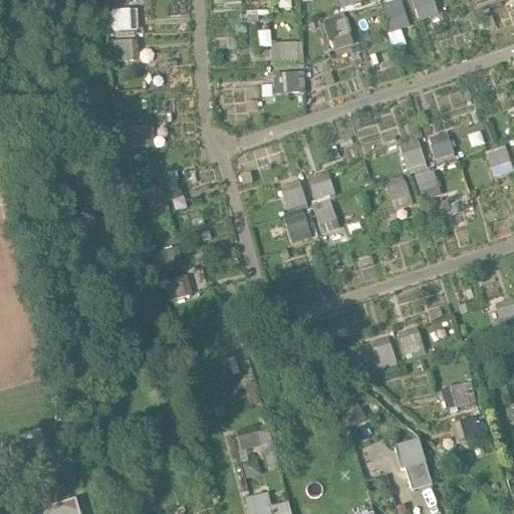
[(336,0),(340,11),(360,4),(358,0),(336,0)]
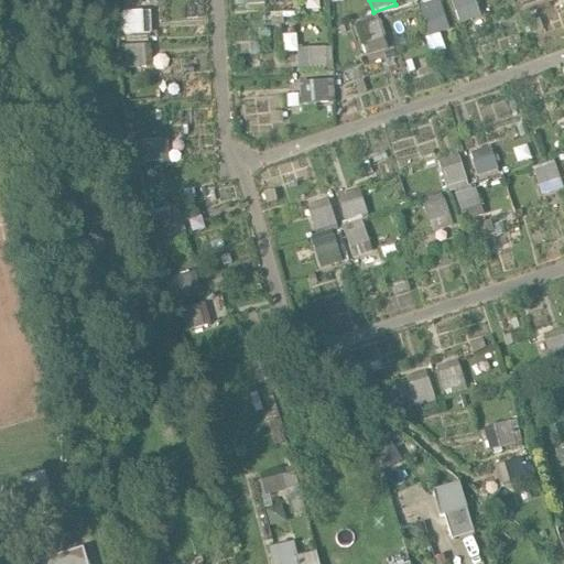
[(427,0),(416,4),(429,36),(451,28),(438,0),(427,0)]
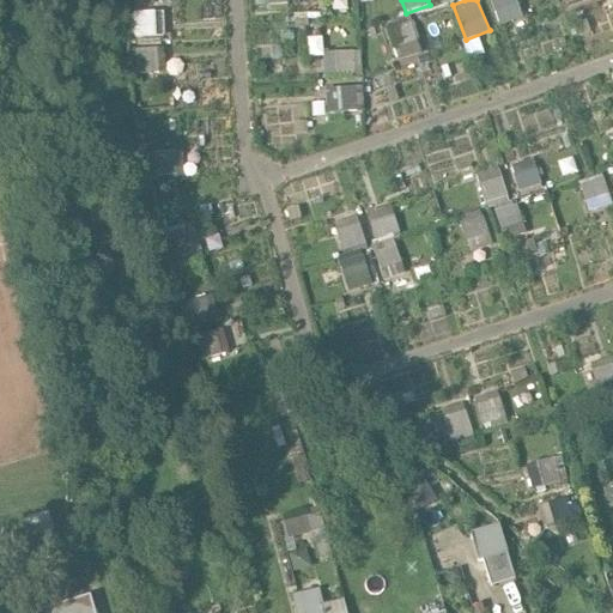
[(517,0),(489,0),(497,25),(523,17),(517,0)]
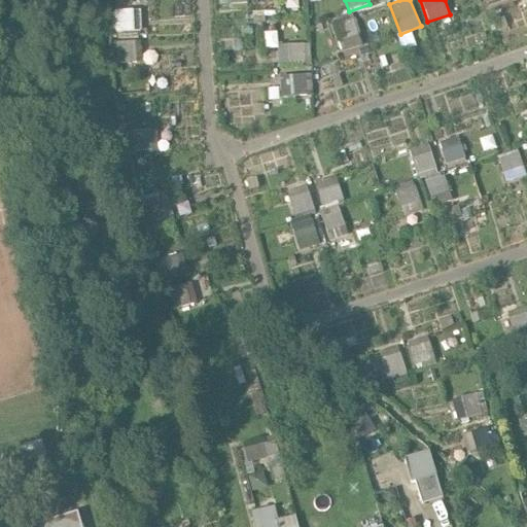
[(133,31),(132,9),(113,10),(114,32),(133,31)]
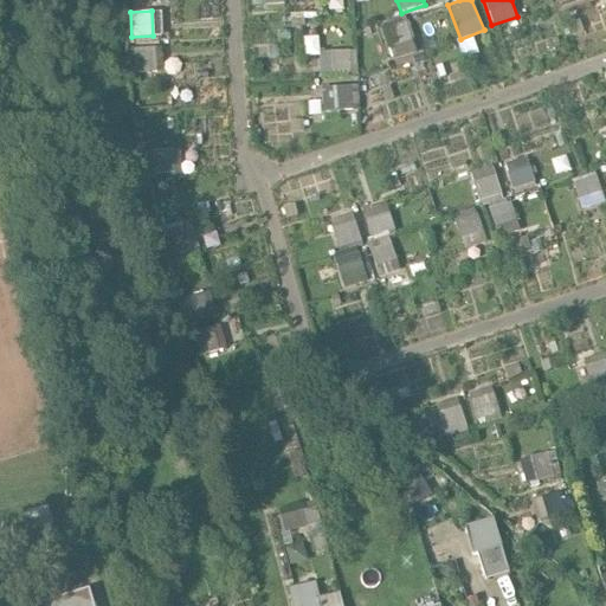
[(405,15),(379,23),(387,53),(414,46),(405,15)]
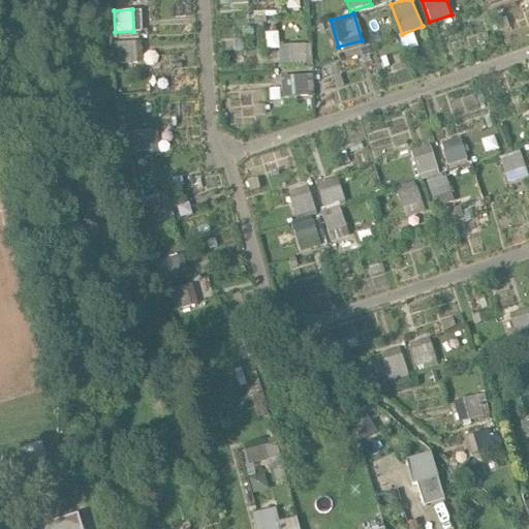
[(134,61),(134,41),(117,41),(116,61),(134,61)]
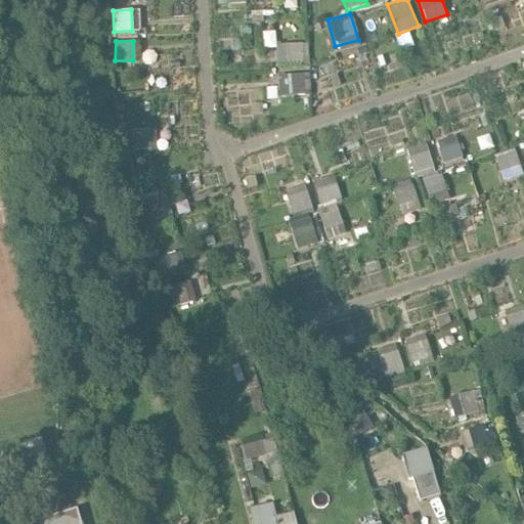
[(275,44),(276,66),(309,63),(308,42),(275,44)]
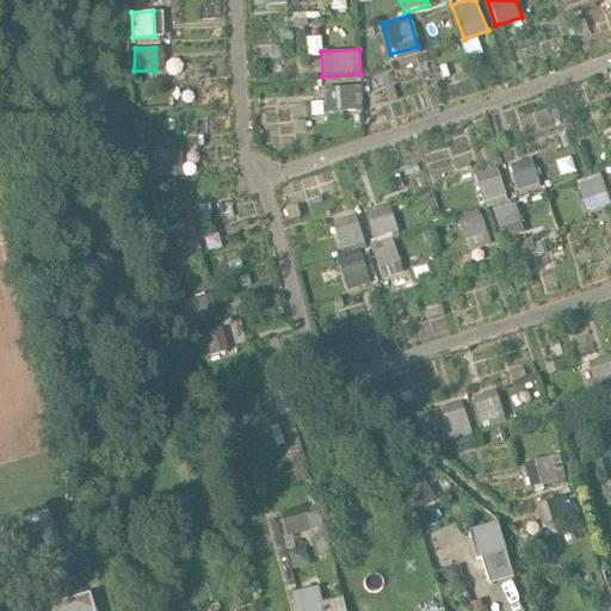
[(362,111),(362,86),(322,85),(322,111),(362,111)]
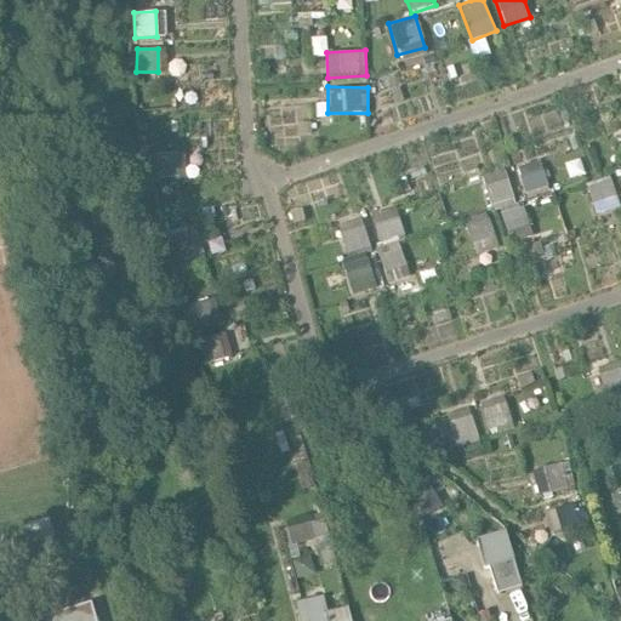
[(186,178),(184,154),(155,155),(157,178),(186,178)]
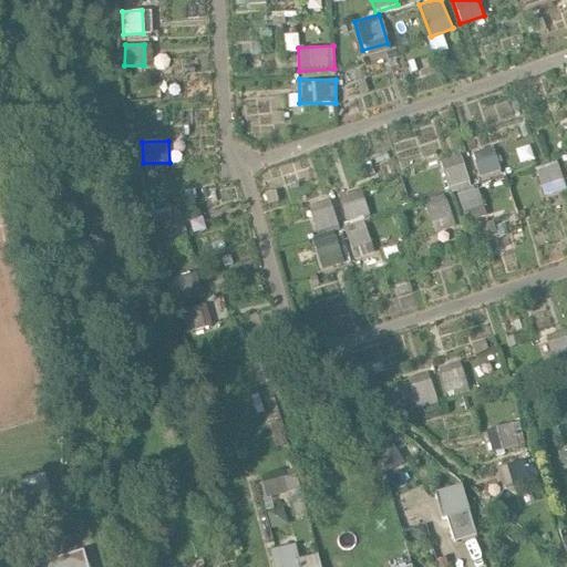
[(471,154),(480,177),(500,169),(491,147),(471,154)]
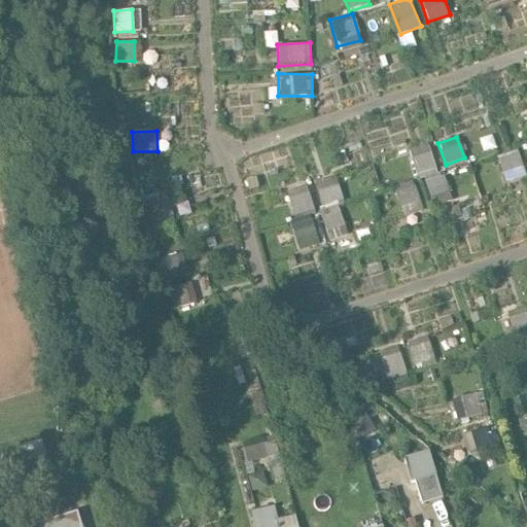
[(409,150),(417,177),(437,170),(428,144),(409,150)]
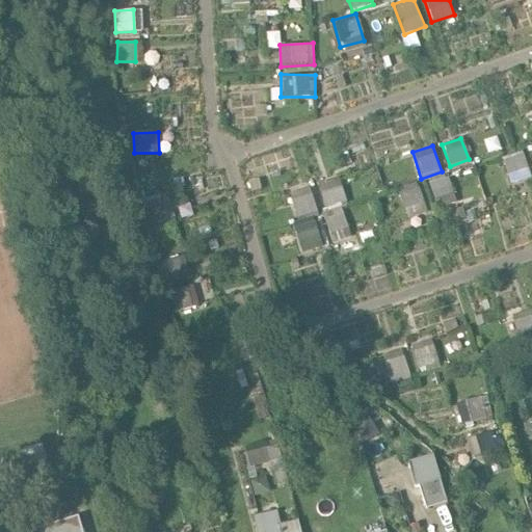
[(522,152),(501,159),(510,184),(530,176),(522,152)]
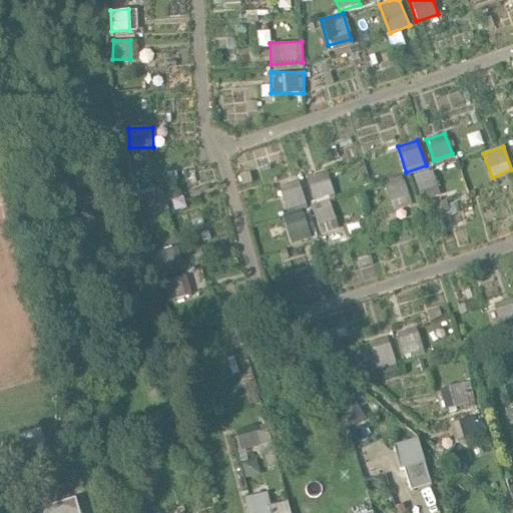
[(332,169),(307,174),(312,202),(337,197),(332,169)]
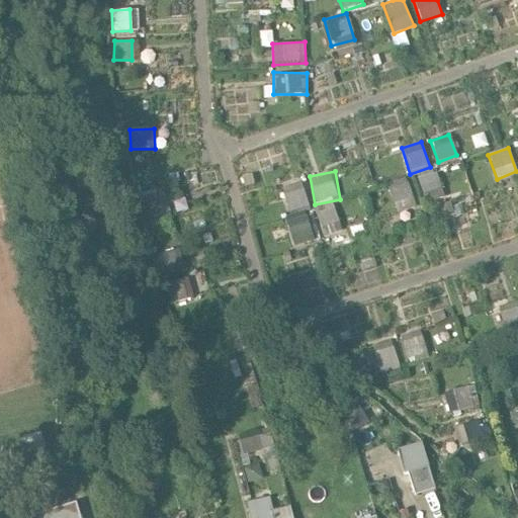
[(443,196),(435,171),(417,177),(425,202),(443,196)]
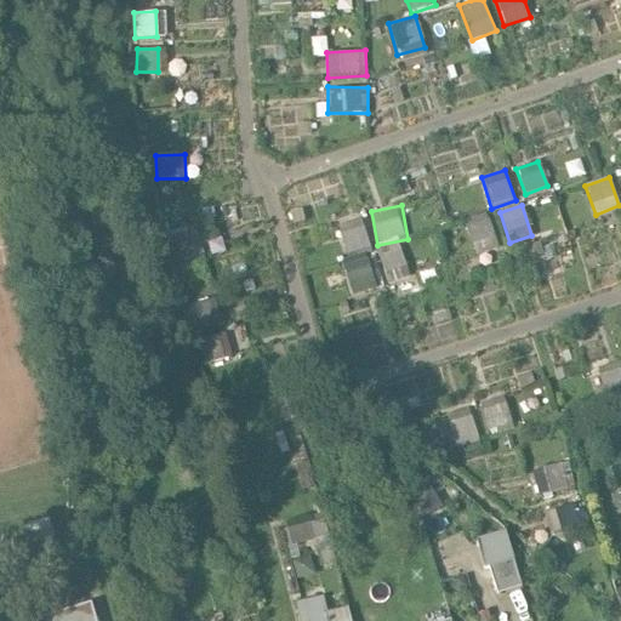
[(337,224),(343,254),(370,248),(363,218),(337,224)]
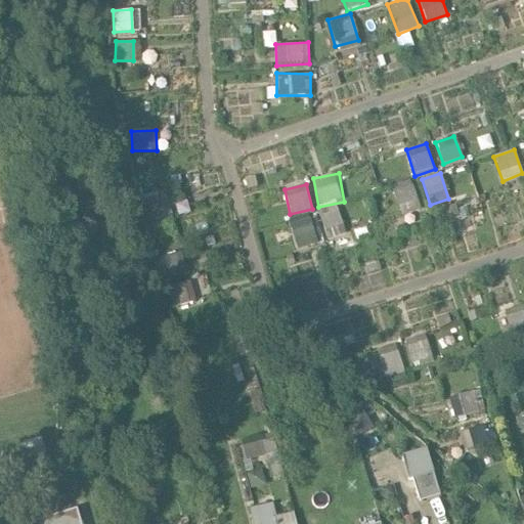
[(415,185),(394,190),(399,214),(420,210),(415,185)]
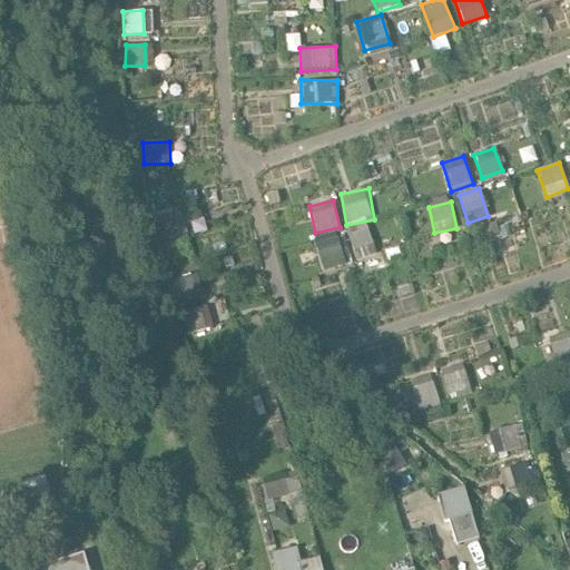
[(151,216),(157,242),(186,235),(180,210),(151,216)]
